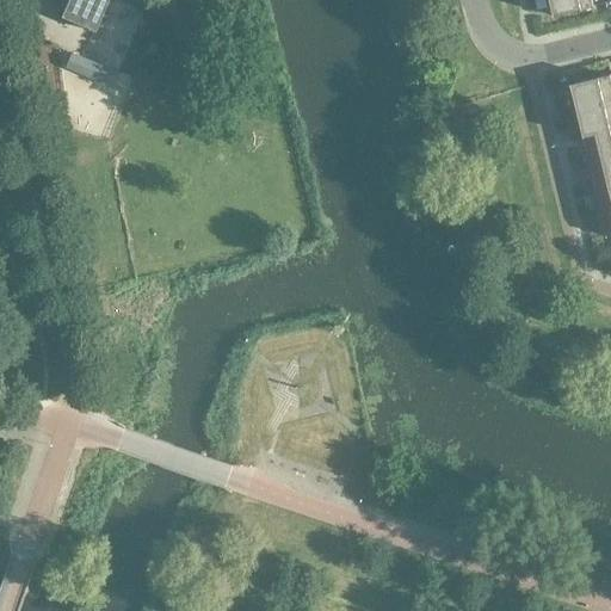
[(105,0),(66,0),(59,17),(92,32),(105,0)]
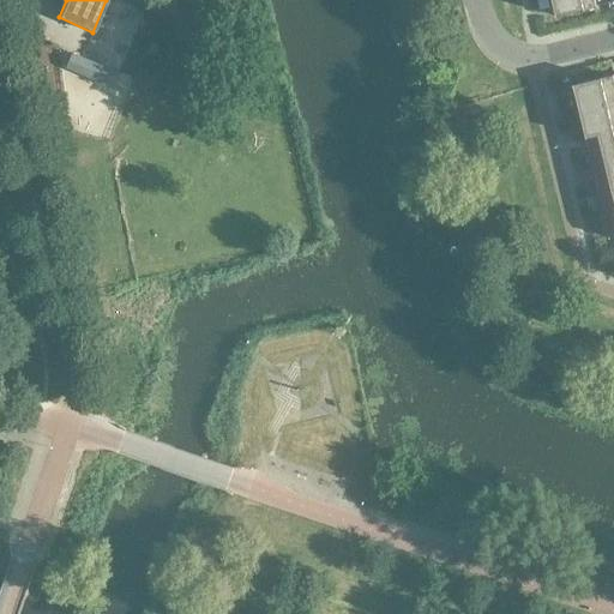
[(596,7),(594,0),(548,0),(551,10),(554,8),(557,17),(596,7)]
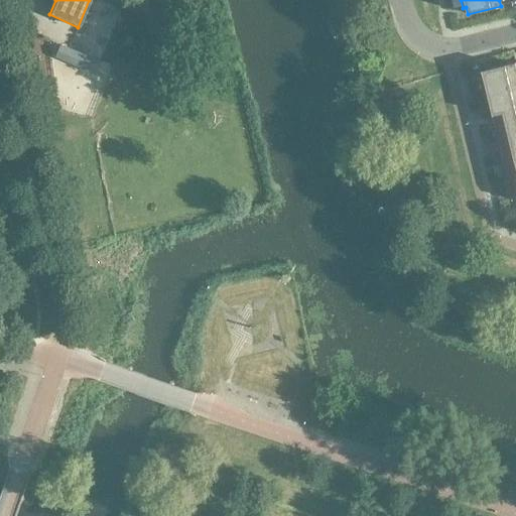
[(481,79),(485,94),(515,86),(515,63),(515,62),(483,71),(484,78),(481,79)]
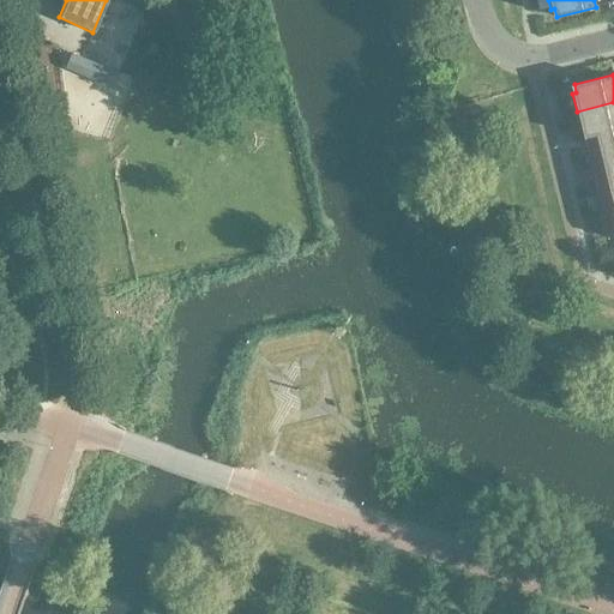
[(613,128),(613,102),(577,112),(581,130),(585,130),(587,137),(613,128)]
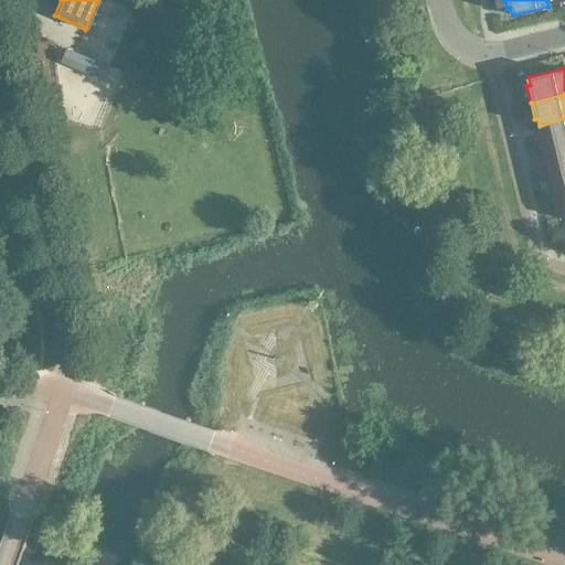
[(564,144),(564,118),(540,126),(542,131),(537,132),(542,149),(564,144)]
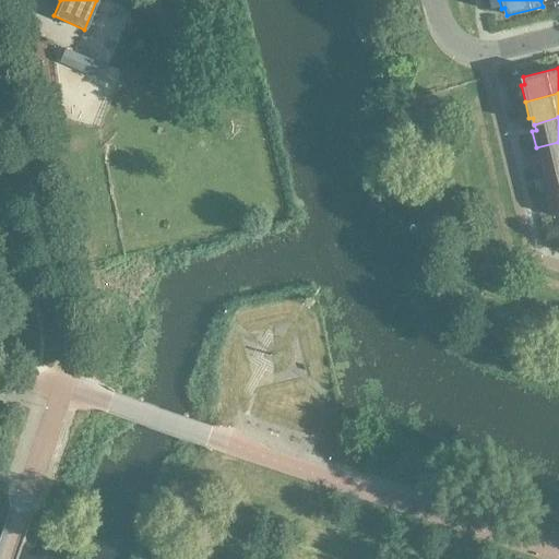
[(558,166),(558,142),(536,147),(540,164),(544,163),(546,169),(558,166)]
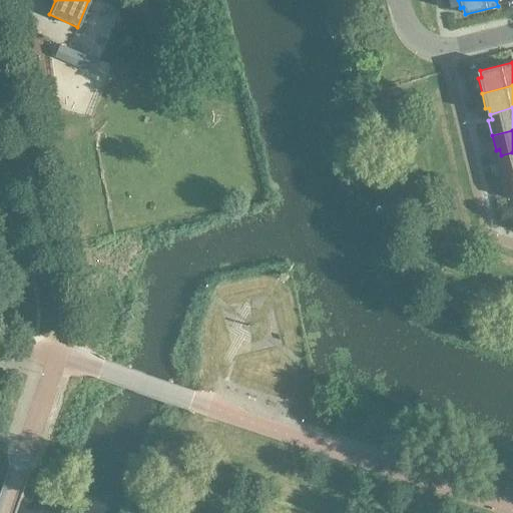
[(512,174),(512,152),(501,155),(502,161),(499,162),(502,177),(512,174)]
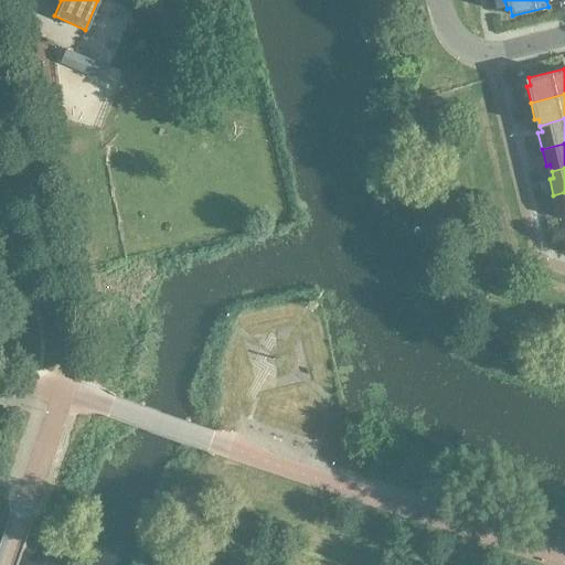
[(564,219),(564,192),(553,195),(557,212),(561,211),(563,220),(564,219)]
